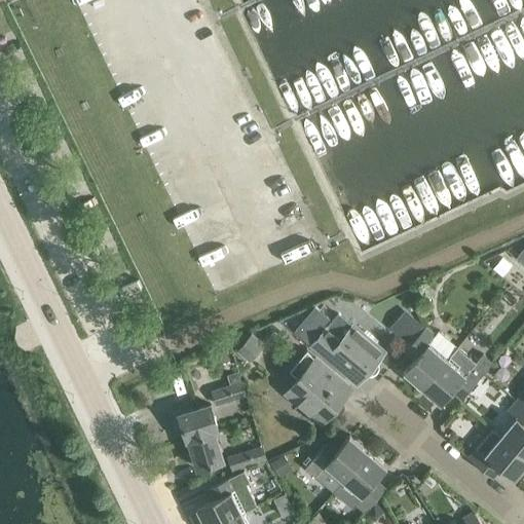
[(502,260),(494,270),(501,276),(510,266),(502,260)]
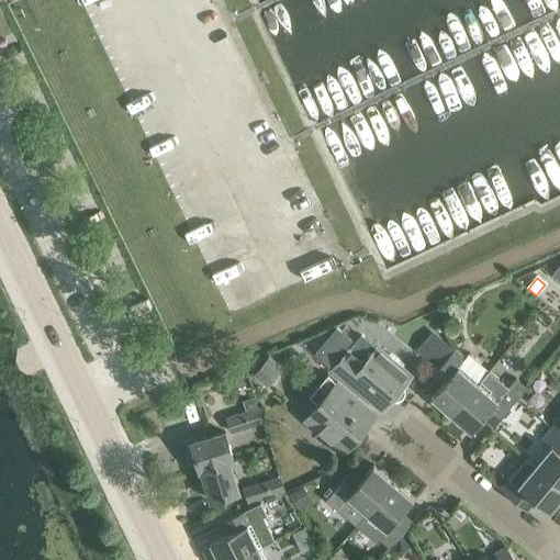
[(337,327),(314,355),(329,368),(335,361),(337,364),(333,369),(345,379),(361,393),(370,383),(390,401),(392,402),(395,402),(398,402),(401,400),(402,398),(403,395),(403,392),(402,390),(401,388),(410,377),(393,362),(376,348),(361,336),(348,351),(346,349),(353,340),(337,327)]
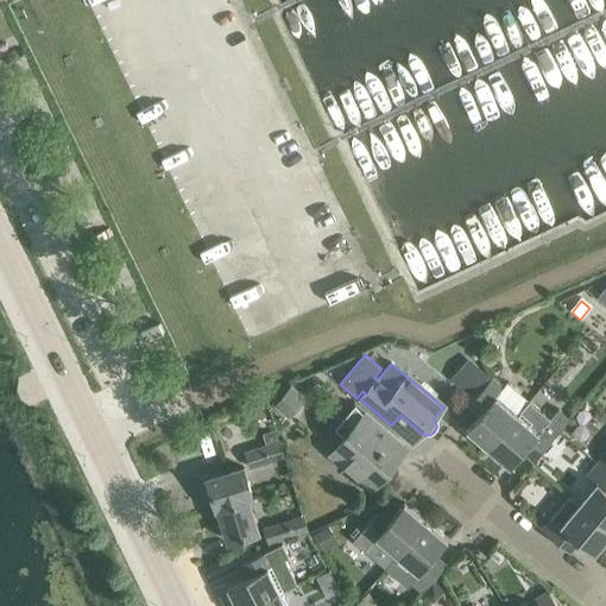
[(465,433),(486,450),(528,403),(505,385),(502,389),(491,379),(486,384),(471,403),(472,403),(473,403),(483,411),(465,433)]
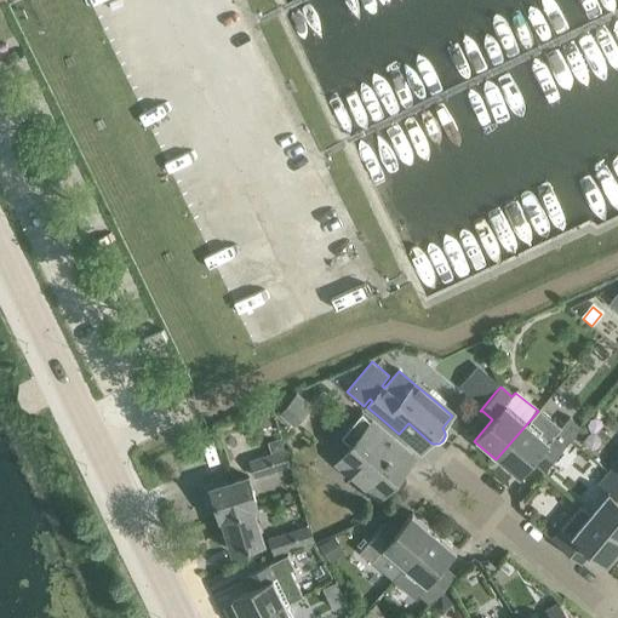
[(278,416),(293,428),(312,406),(296,394),(278,416)]
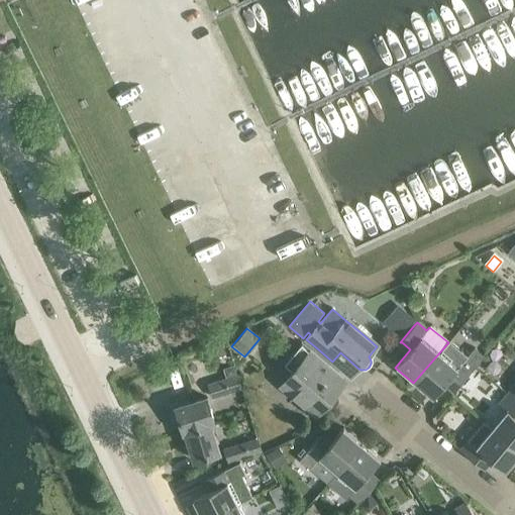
[(448,342),(413,383),(432,399),(447,381),(455,389),(456,390),(470,375),(484,357),(474,349),(466,357),(448,342)]
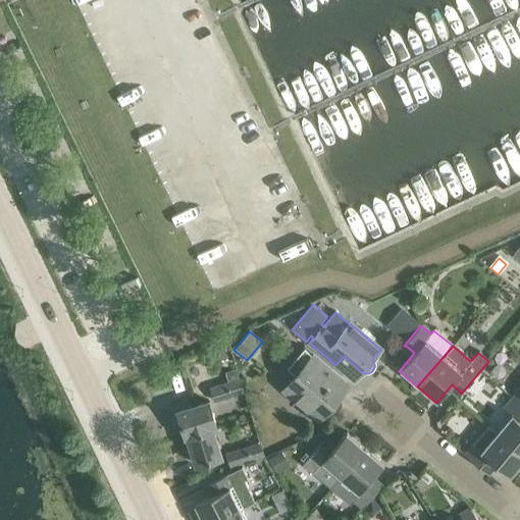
[(282,391),(303,408),(319,421),(340,397),(323,382),(331,372),(304,349),(287,369),(295,376),(282,391)]
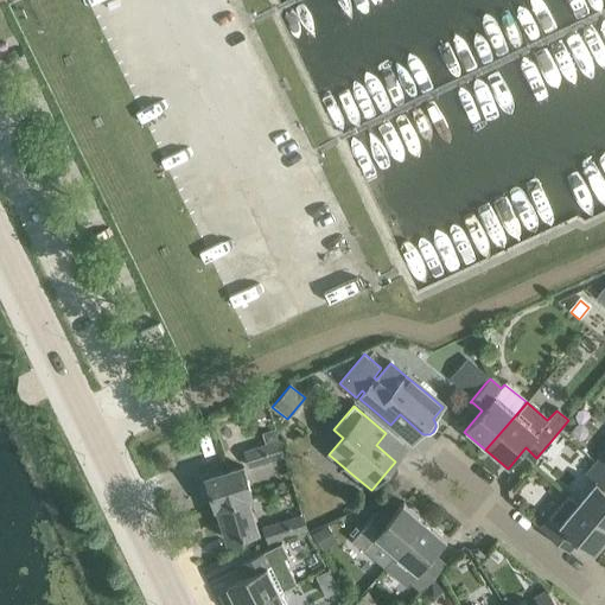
[(273,431),(261,434),(265,446),(276,443),(273,431)]
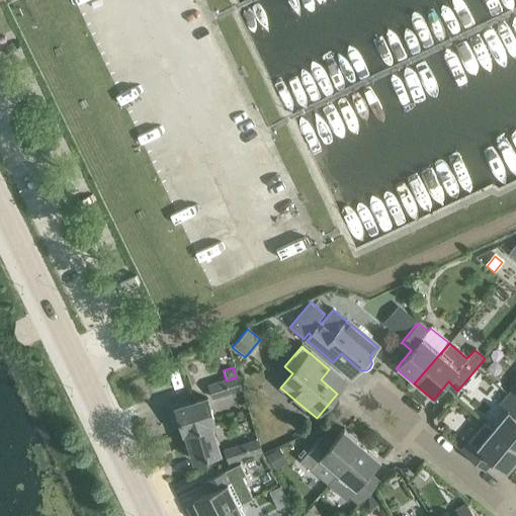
[(207,387),(211,400),(240,391),(236,377),(226,380),(207,387)]
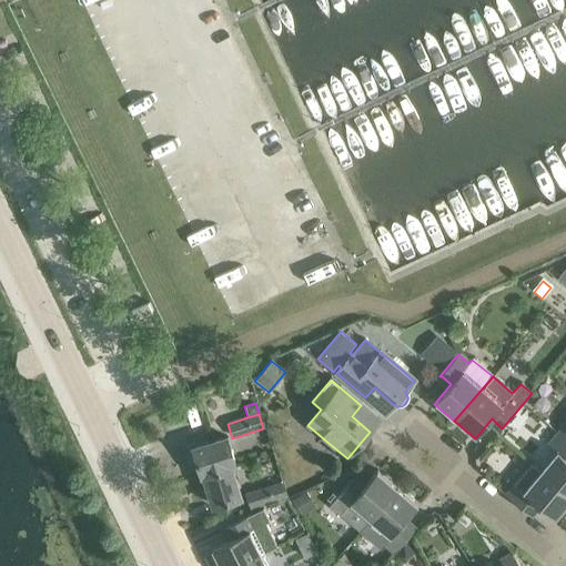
[(565,424),(556,434),(565,442),(565,424)]
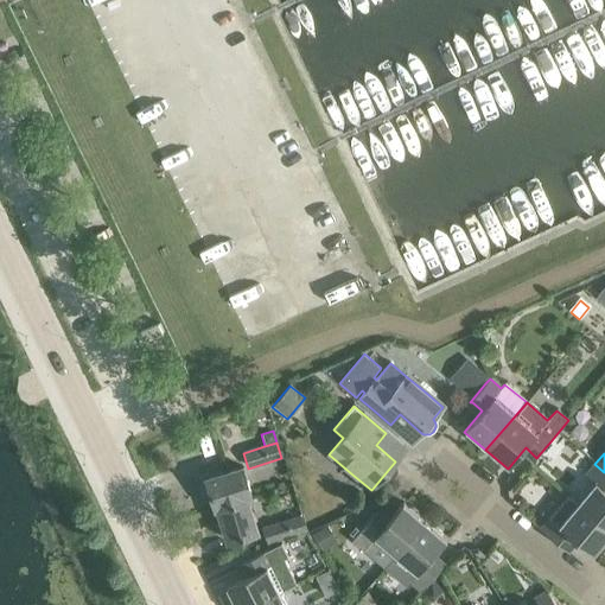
[(594,483),(577,504),(604,528),(604,472),(594,464),(585,476),(594,483)]
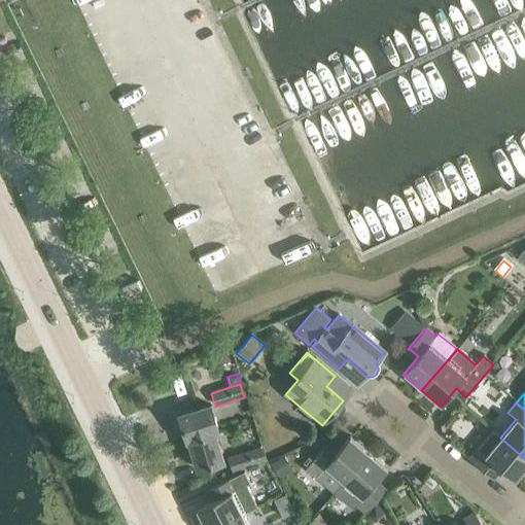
[(185,443),(188,442),(213,433),(218,431),(210,407),(177,417),(185,443)]
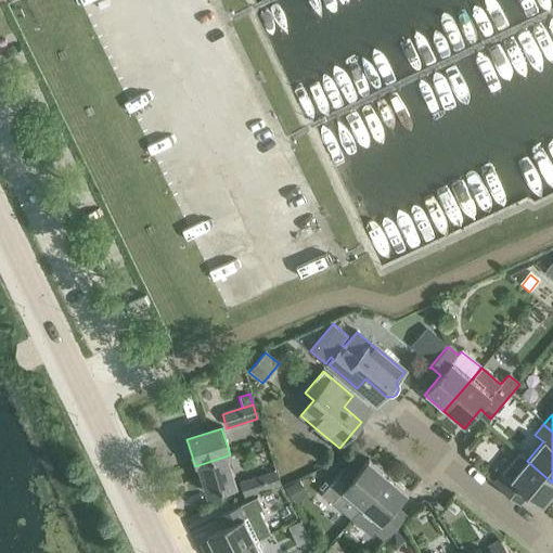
[(518,454),(493,485),(515,502),(514,501),(523,491),(541,508),(552,493),(552,483),(527,461),(518,454)]
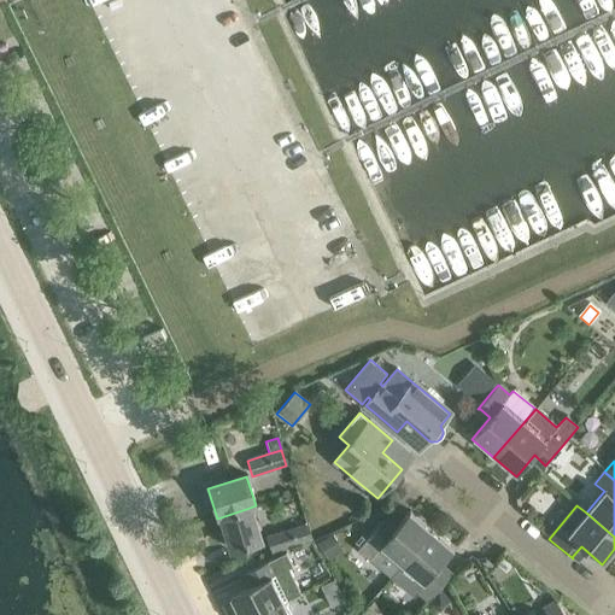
[(250,508),(221,517),(232,551),(261,542),(250,508)]
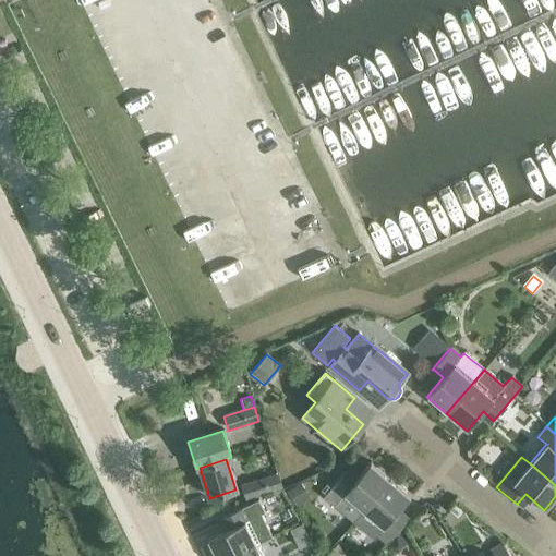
[(334,506),(353,522),(390,480),(370,463),(353,482),(343,474),(345,474),(343,473),(330,490),(326,494),(336,503),(334,506)]
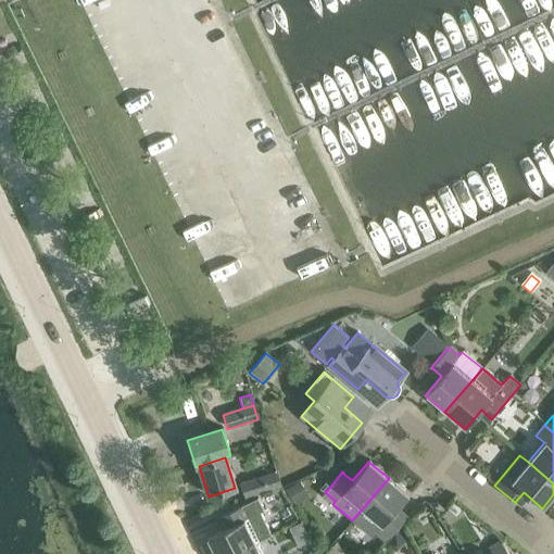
[(240,483),(244,499),(280,488),(276,473),(240,483)]
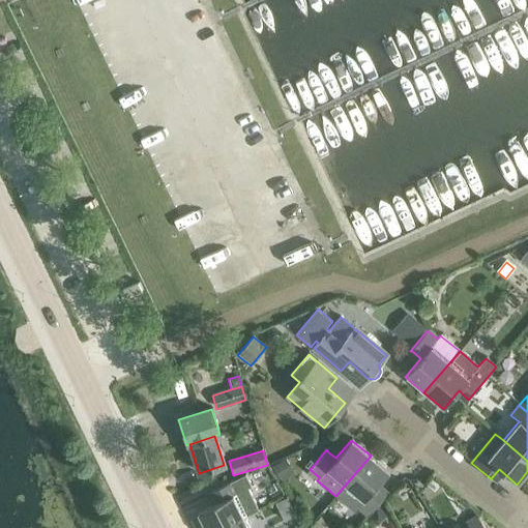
[(335,496),(335,497),(355,514),(358,510),(367,518),(371,514),(384,498),(383,497),(382,498),(374,490),(389,472),(371,456),(358,470),(345,486),(335,496)]
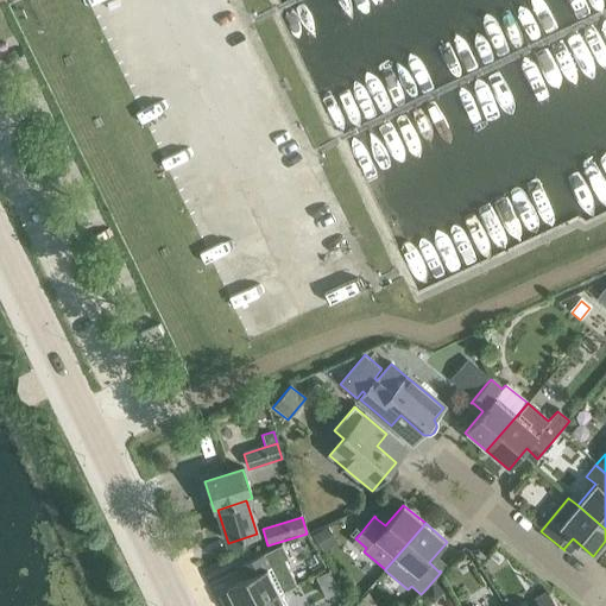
[(226,588),(233,605),(254,605),(278,594),(295,586),(283,562),(286,560),(281,547),(264,554),(242,565),(244,565),(245,565),(251,576),(226,588)]
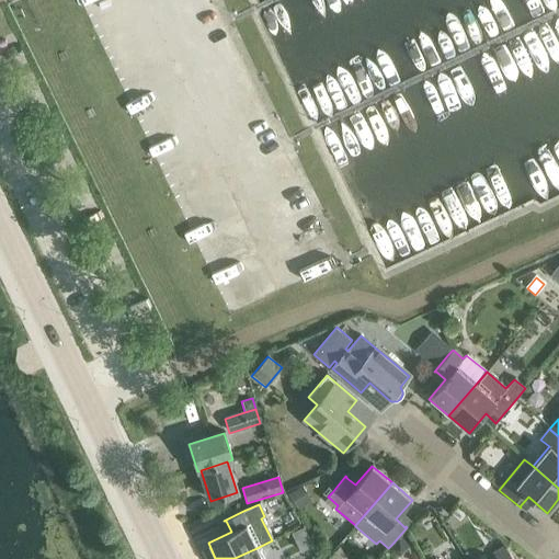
[(512,558),(504,547),(492,554),(495,558),(512,558)]
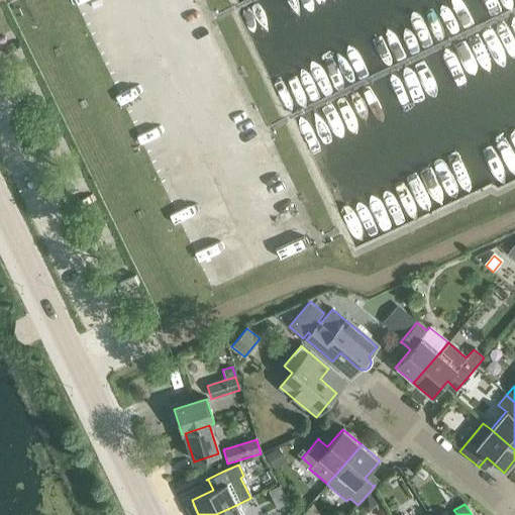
[(241,514),(236,505),(216,514),(241,514)]
